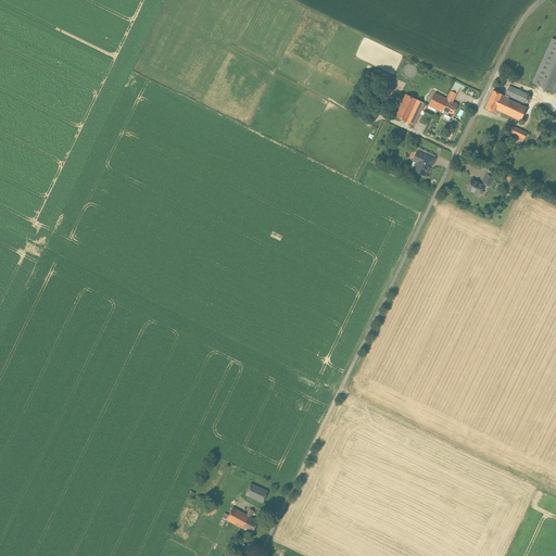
[(555,39),(552,38),(532,84),(555,93),(555,39)]
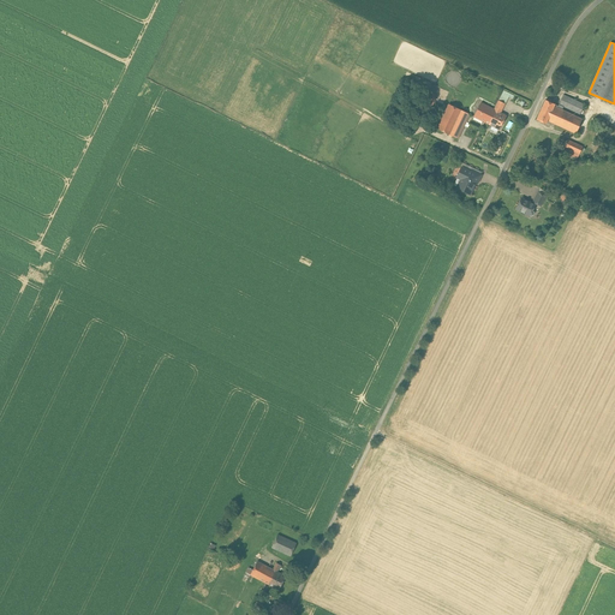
[(503,90),(499,101),(505,105),(511,94),(503,90)]
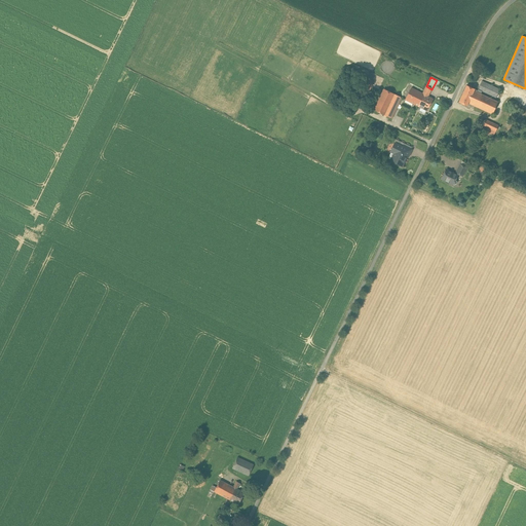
[(478,90),(477,92),(481,95),(482,91),(484,87),(498,94),(500,89),(482,81),(478,90)]
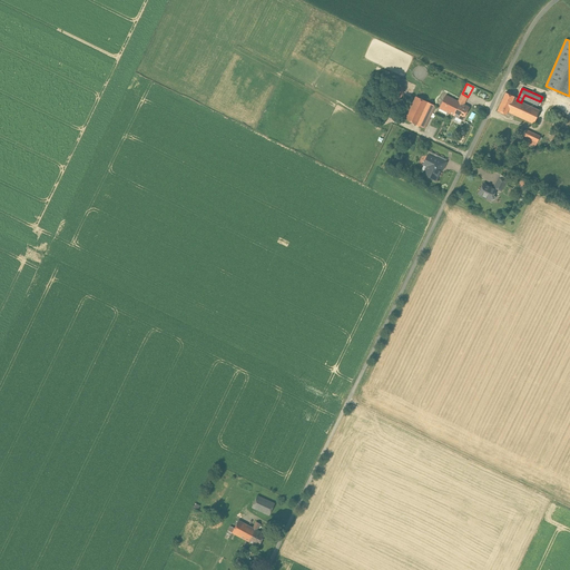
[(404,91),(399,89),(394,98),(400,100),(404,91)]
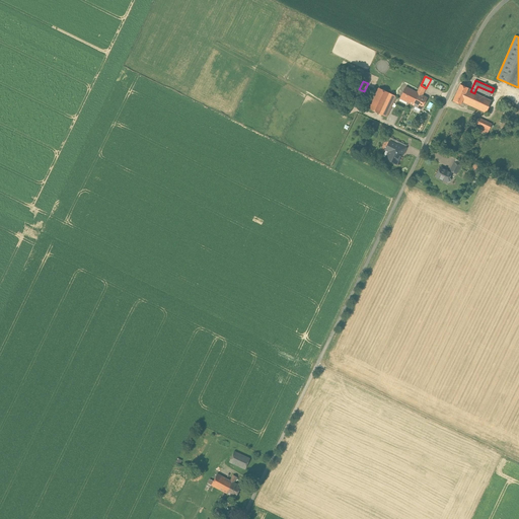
[(471,89),(460,84),(452,101),(460,104),(461,101),(465,103),(470,91),(471,89)]
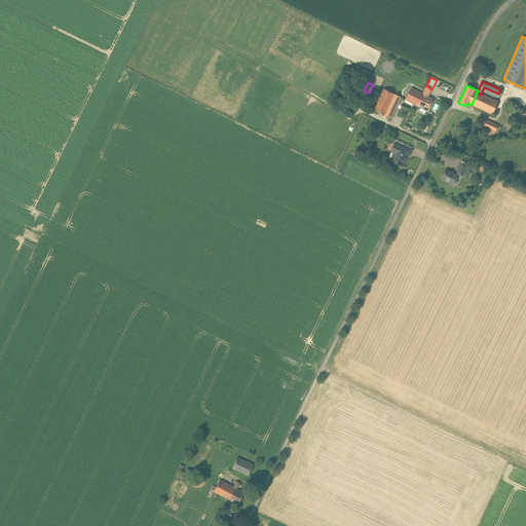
[(431,89),(426,86),(422,94),(428,97),(431,89)]
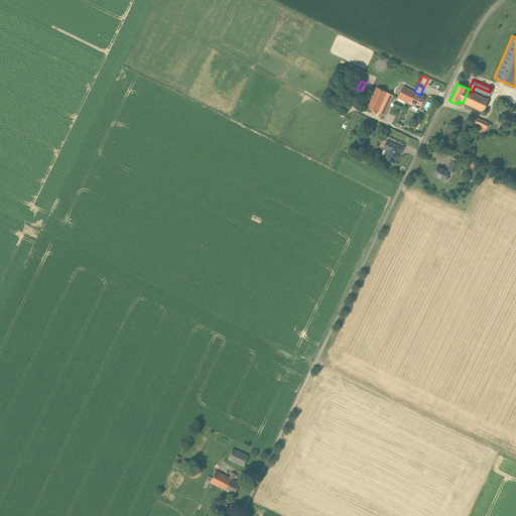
[(414,92),(403,86),(397,98),(408,104),(410,105),(413,99),(414,99),(417,94),(414,92)]
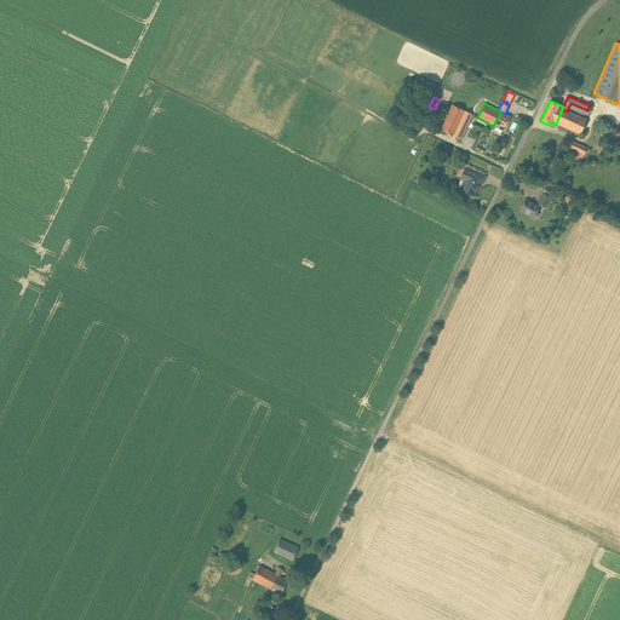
[(587,110),(570,103),(568,108),(585,115),(587,110)]
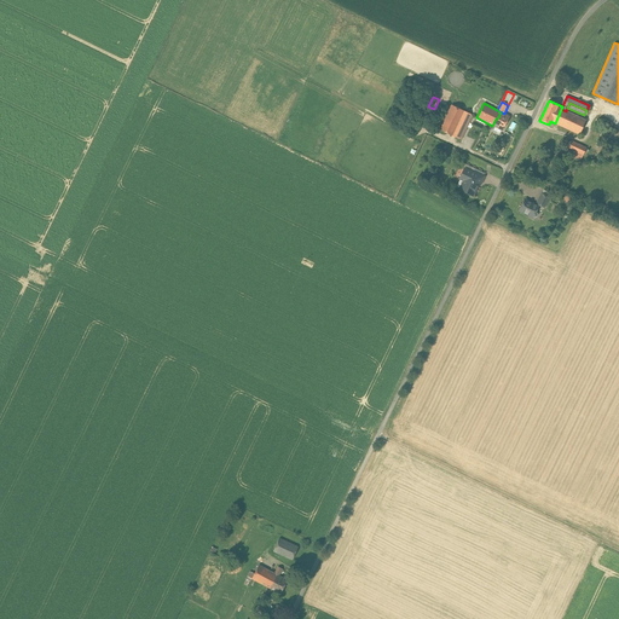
[(472,115),(451,105),(440,129),(460,139),(472,115)]
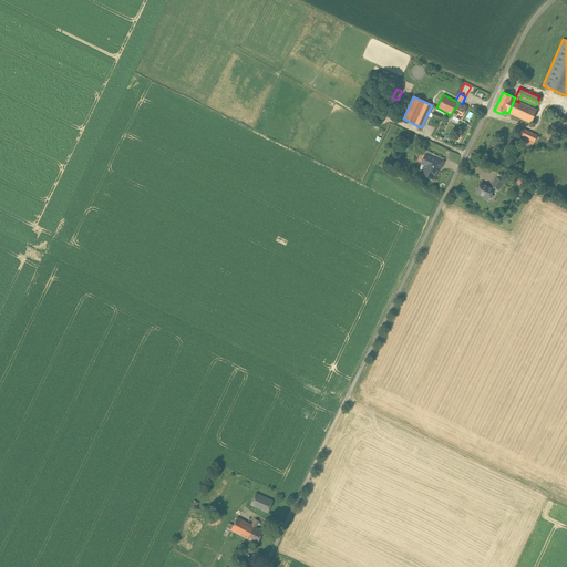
[(518,102),(514,100),(508,113),(531,123),(536,110),(518,102)]
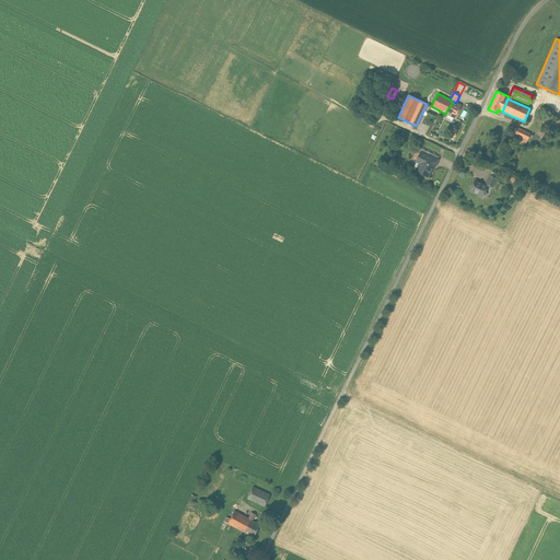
[(453,102),(450,107),(448,107),(445,114),(454,118),(461,105),(456,103),(450,100),(453,102)]
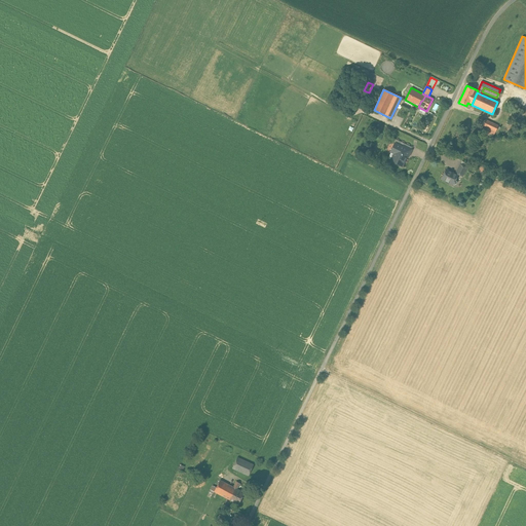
[(498,125),(485,119),(482,125),(481,129),(493,136),(498,125)]
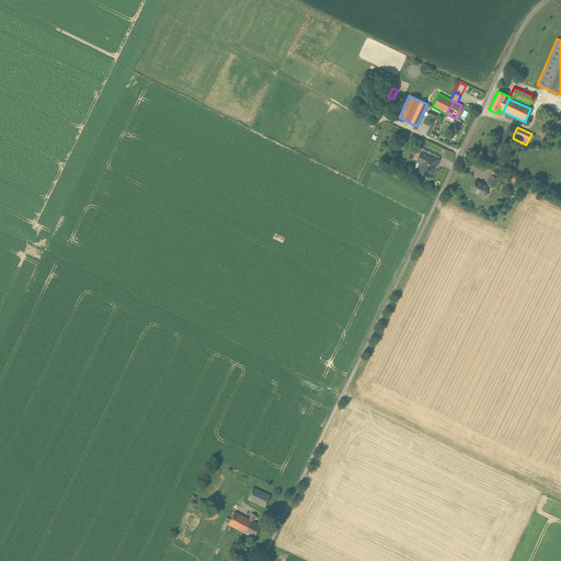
[(427,157),(421,153),(416,162),(418,162),(414,169),(416,171),(428,176),(434,165),(427,162),(430,158),(427,157)]
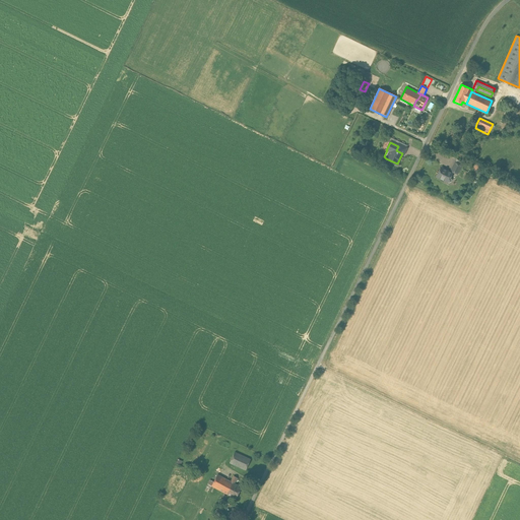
[(404,147),(399,145),(398,146),(396,150),(402,153),(403,153),(406,148),(404,147)]
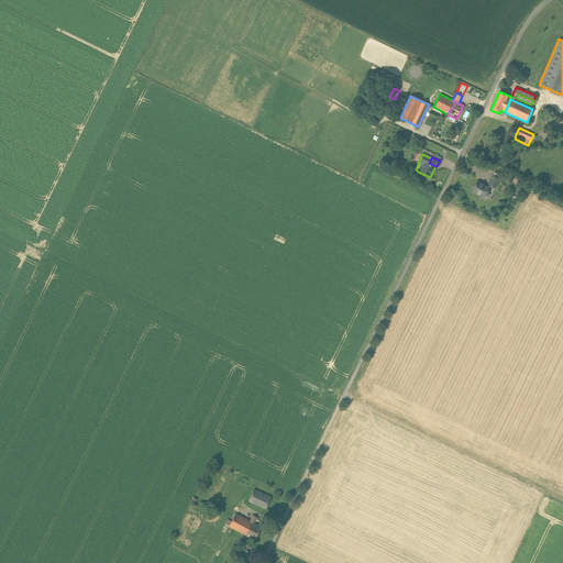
[(493,176),(488,185),(495,189),(499,179),(497,178),(493,176)]
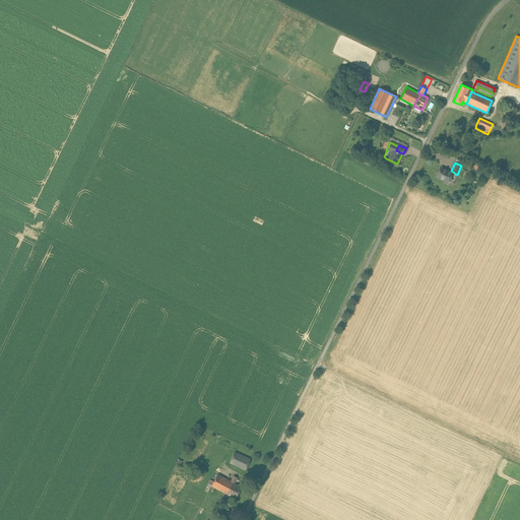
[(452,174),(441,168),(437,177),(449,183),(451,182),(452,180),(451,178),(450,178),(452,174)]
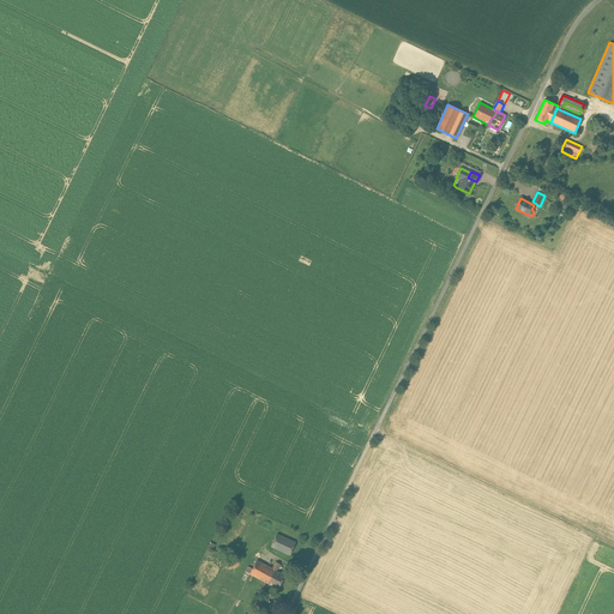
[(296,542),(277,534),(271,547),(290,555),(296,542)]
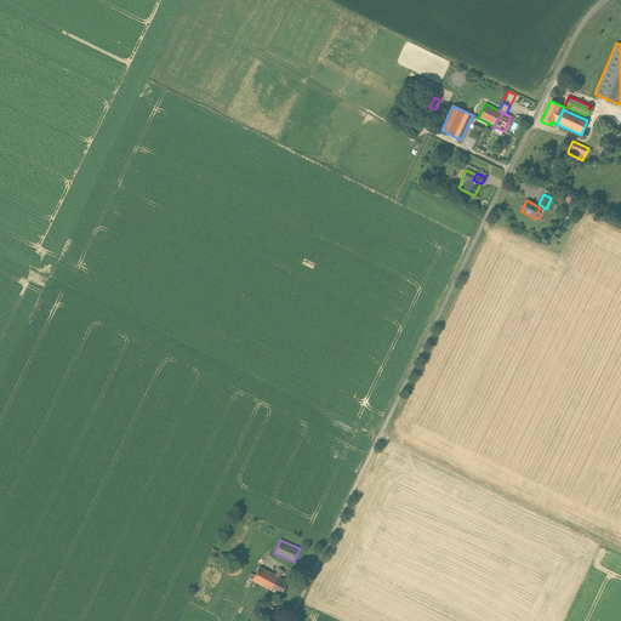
[(275,575),(260,567),(255,575),(251,574),(248,581),(251,582),(252,581),(281,596),(289,582),(280,577),(283,571),(279,569),(275,575)]
